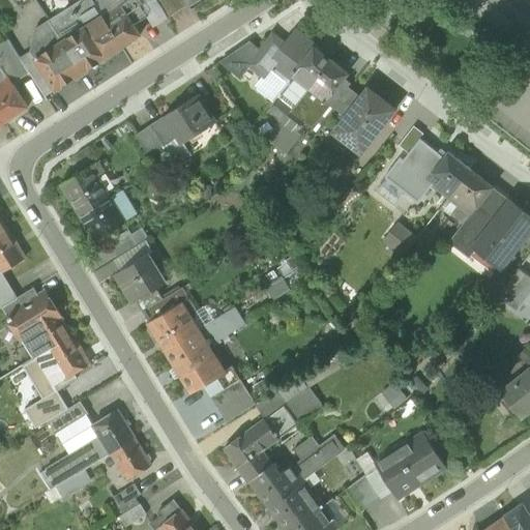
[(122,49),(122,48),(104,18),(93,1),(92,1),(91,0),(85,0),(72,8),(71,6),(50,21),(84,74),(97,64),(95,60),(101,56),(105,59),(105,60),(122,49)]
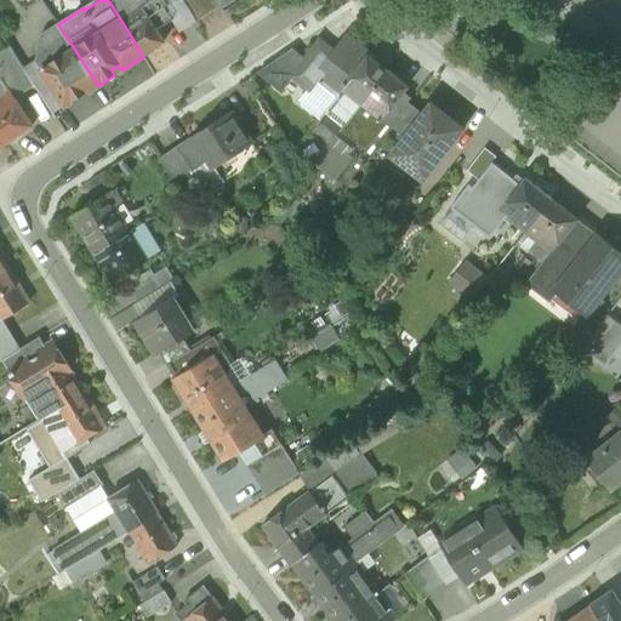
[(160,0),(152,0),(142,7),(155,27),(171,17),(160,0)]
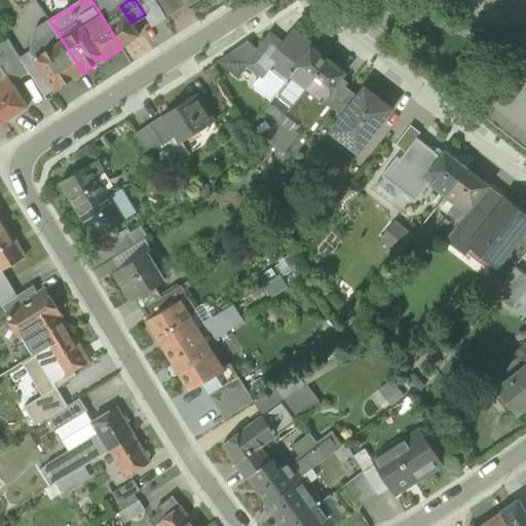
[(154,0),(166,19),(188,5),(185,0),(154,0)]
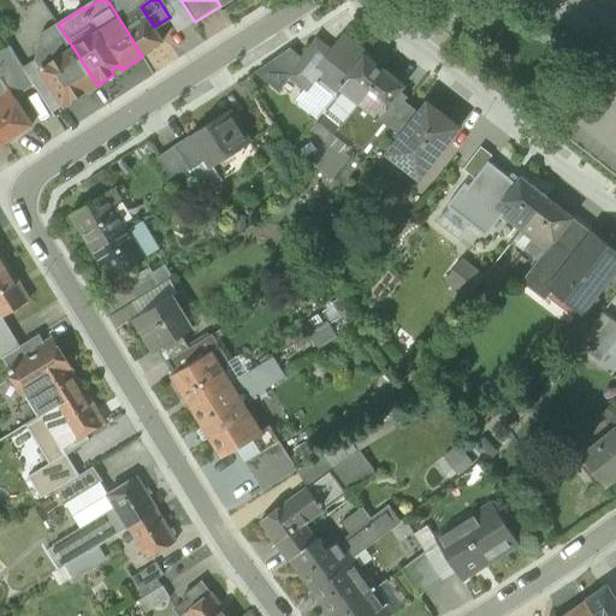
[(217,0),(220,6),(223,10),(237,0),(217,0)]
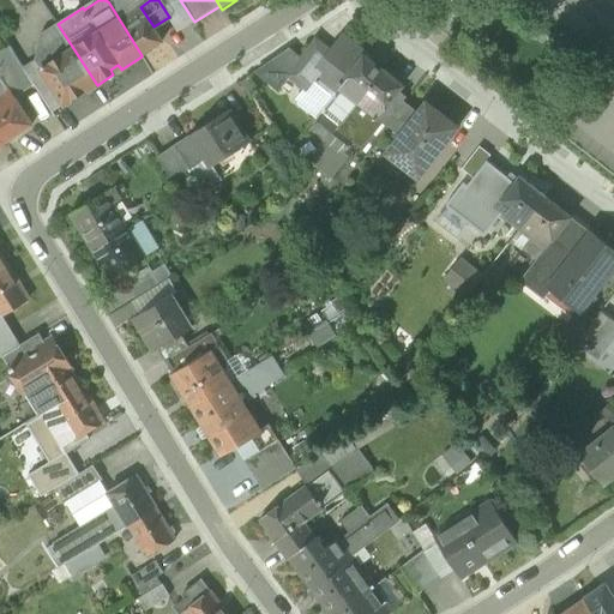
[(404,10),(420,22),(427,12),(411,1),(404,10)]
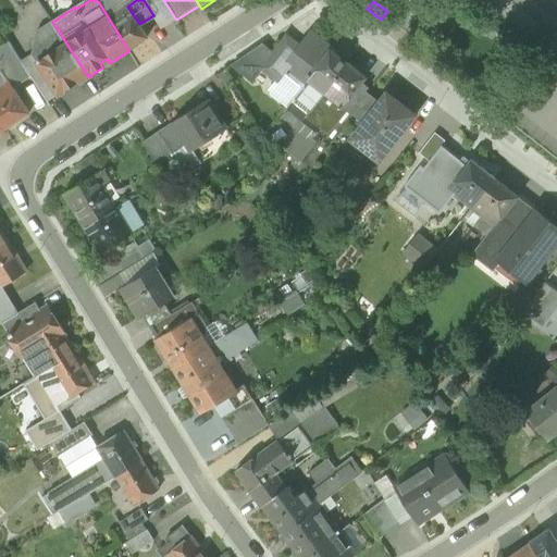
[(148,38),(139,24),(127,7),(109,19),(128,50),(148,38)]
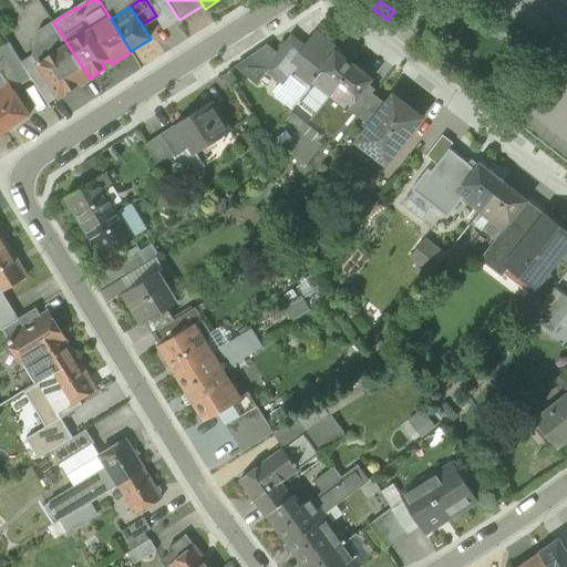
[(80,85),(90,79),(53,22),(38,31),(32,55),(45,76),(65,63),(80,85)]
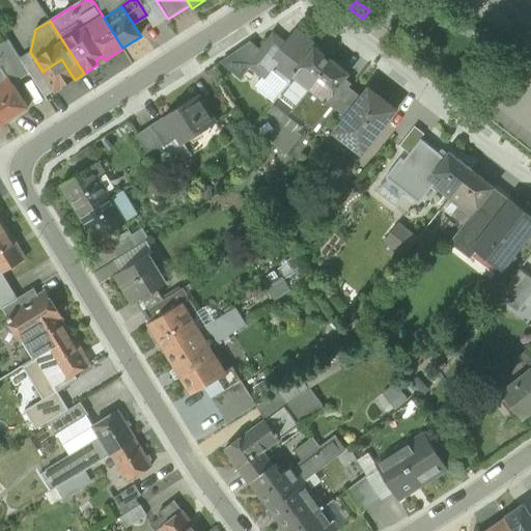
[(250,66),(263,78),(266,80),(273,71),(269,67),(286,44),(274,33),(260,50),(248,65),(250,66)]
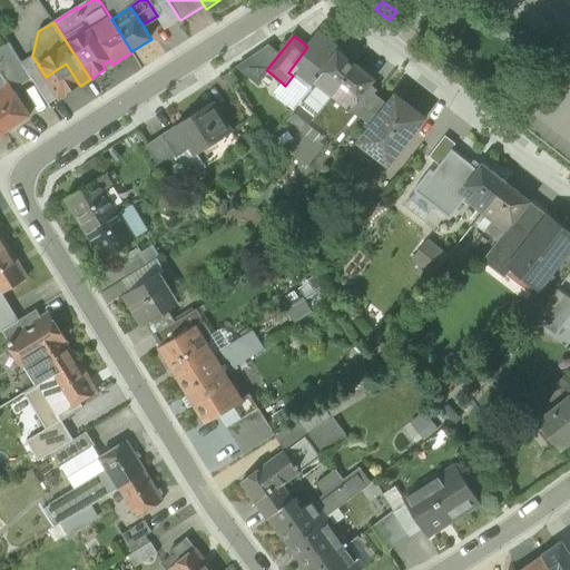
[(312,91),(317,85),(314,82),(333,58),(327,53),(332,48),(316,36),(307,47),(288,72),(293,76),(311,90),(312,91)]
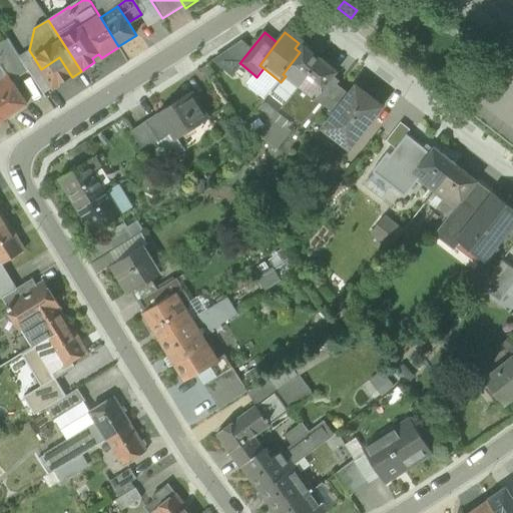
[(213,60),(232,76),(241,64),(239,63),(251,48),(241,41),(213,60)]
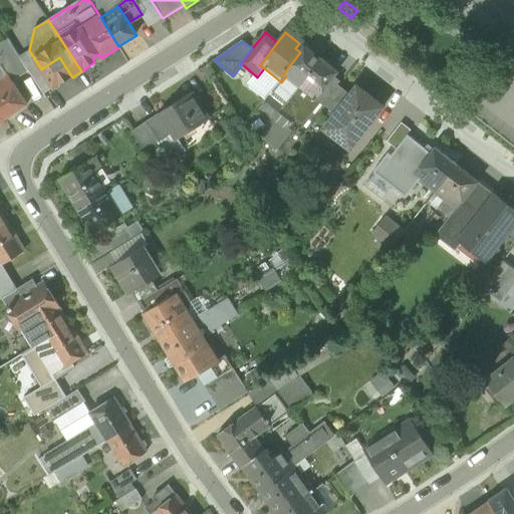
[(304,47),(299,43),(295,48),(300,52),(304,47)]
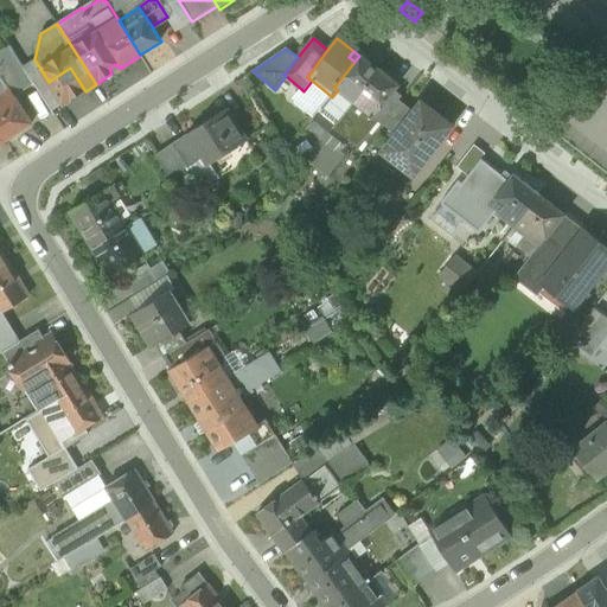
[(338,90),(355,102),(379,70),(359,55),(359,56),(355,62),(334,88),(338,90)]
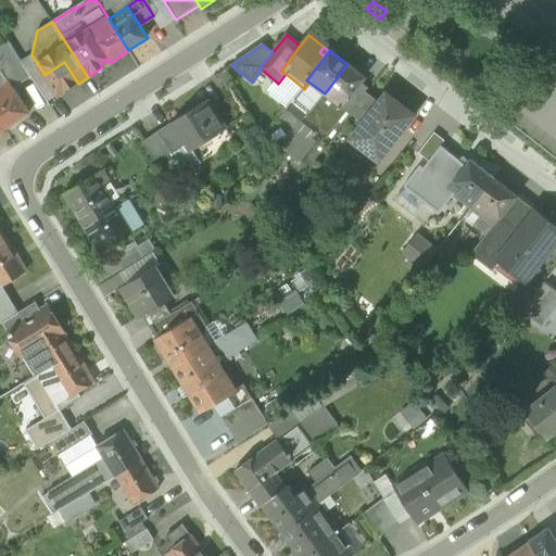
[(47,102),(58,96),(45,75),(32,54),(21,61),(30,78),(32,77),(47,102)]
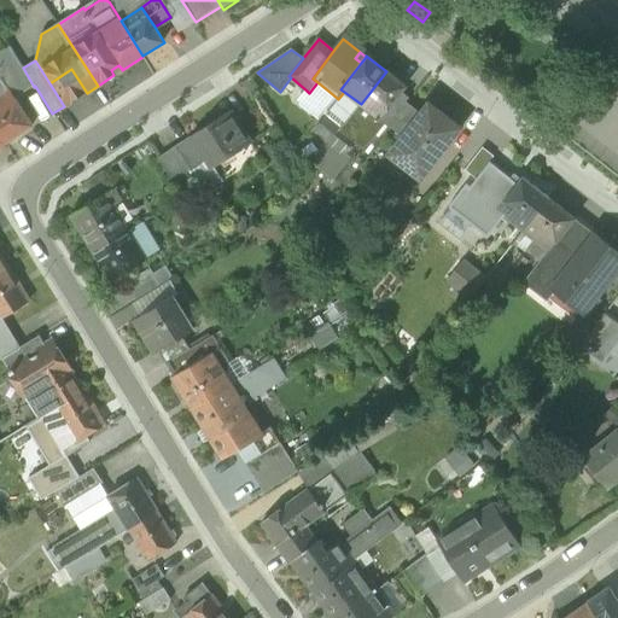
[(15,99),(34,87),(23,68),(18,62),(0,73),(0,75),(10,91),(15,99)]
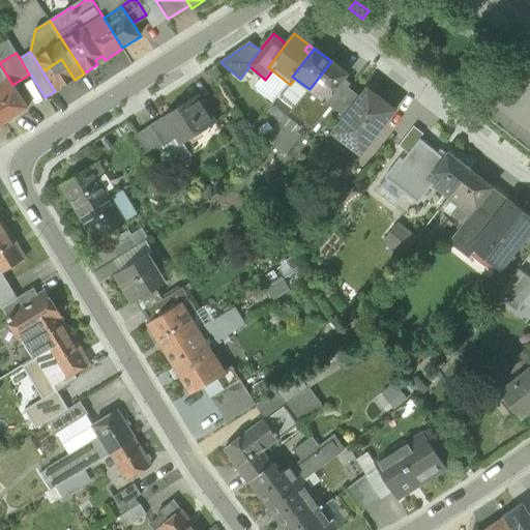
[(61,59),(42,71),(55,91),(56,91),(75,80),(61,59)]
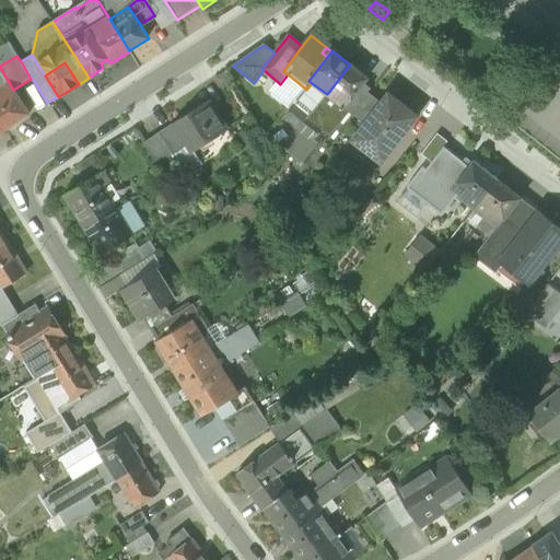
[(342,107),(345,108),(360,89),(368,79),(350,65),(327,94),(342,107)]
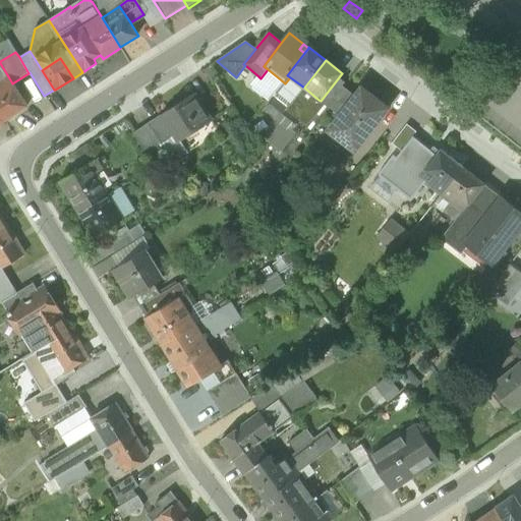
[(269,101),(284,82),(268,69),(261,78),(258,76),(251,85),(268,99),(268,100),(269,101)]
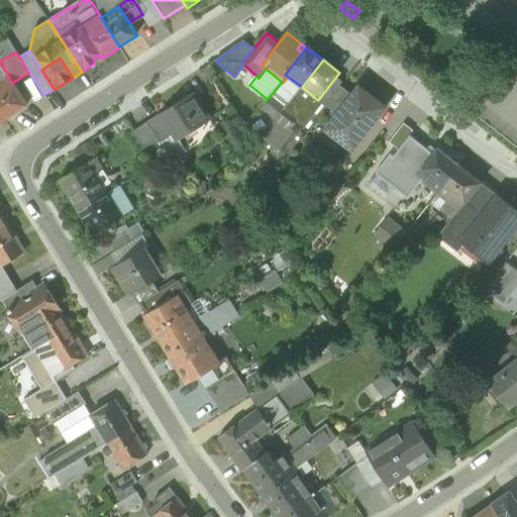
[(8,76),(0,81),(0,113),(4,120),(27,105),(13,84),(12,83),(8,76)]
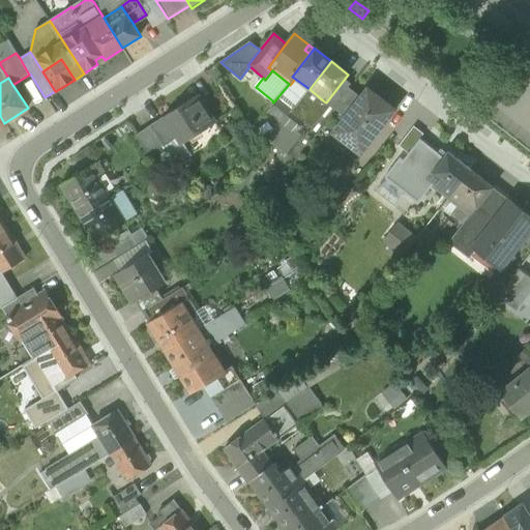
[(326,102),(336,111),(351,91),(341,84),(326,102)]
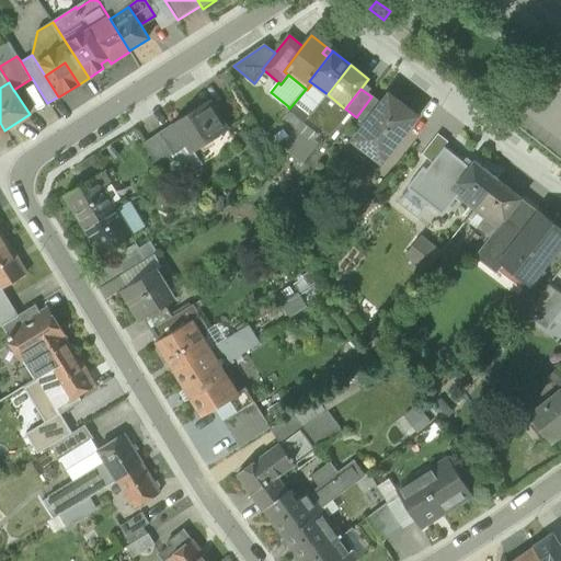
[(338,113),(343,107),(328,94),(311,115),(325,127),(324,128),(334,130),(341,122),(338,113)]
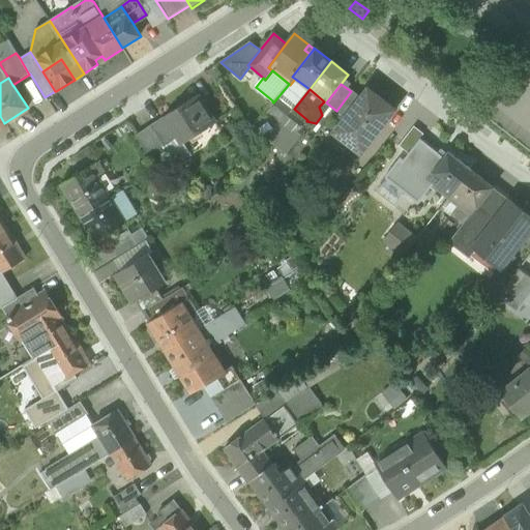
[(367,89),(360,99),(346,118),(334,133),(361,153),(394,111),(367,89)]
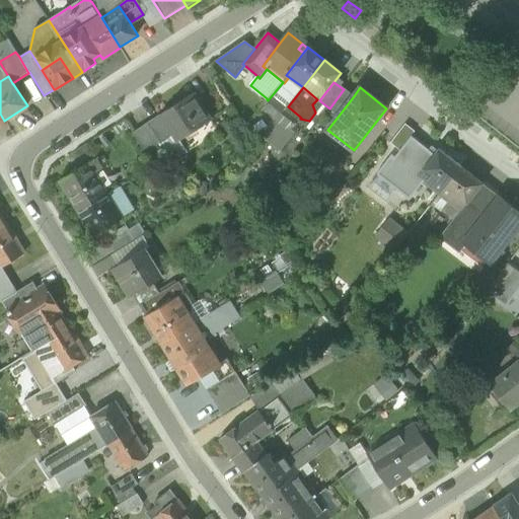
[(329,108),(339,116),(353,97),(344,89),(329,108)]
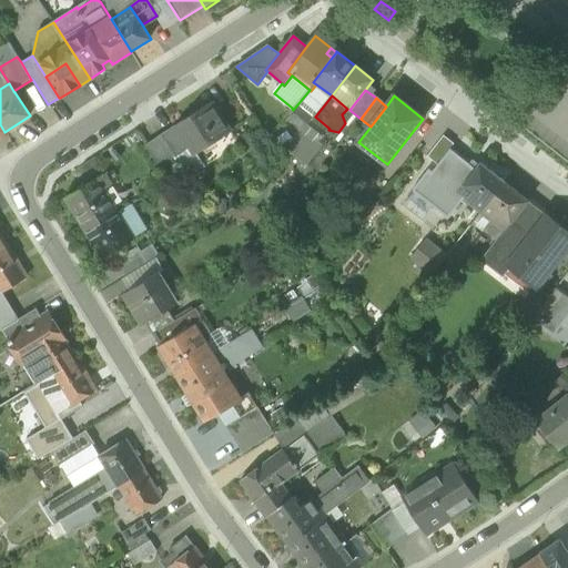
[(191,145),(196,154),(230,132),(211,103),(178,124),(191,145)]
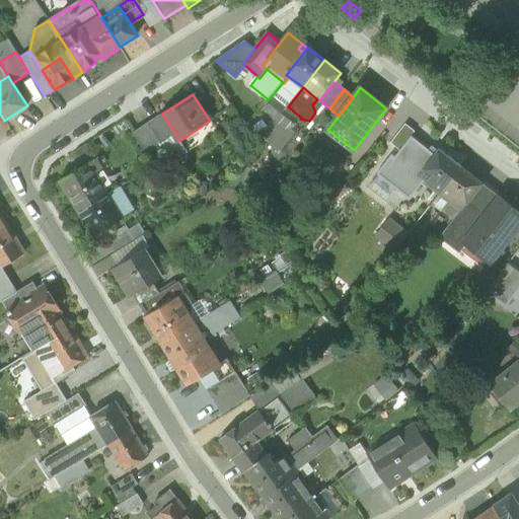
[(264,110),(277,121),(288,106),(275,96),(264,110)]
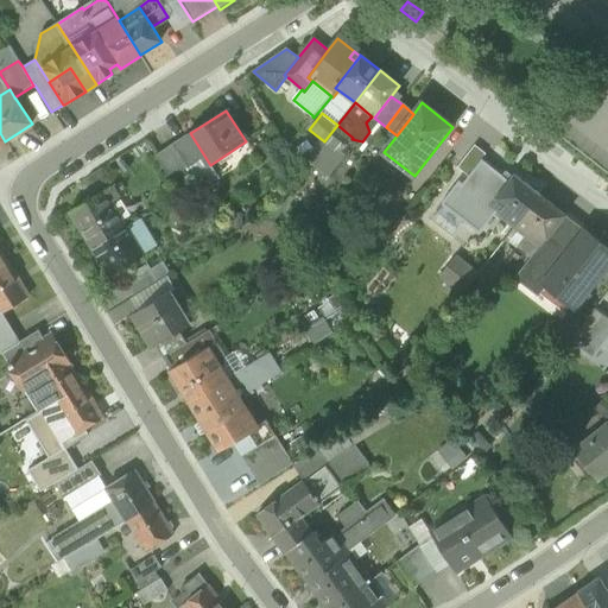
[(341,152),(352,139),(353,138),(337,125),(324,141),(340,153),(341,152)]
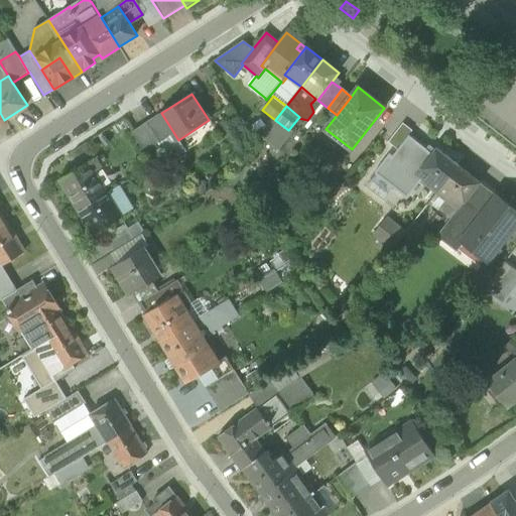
[(161,113),(147,122),(159,141),(173,132),(161,113)]
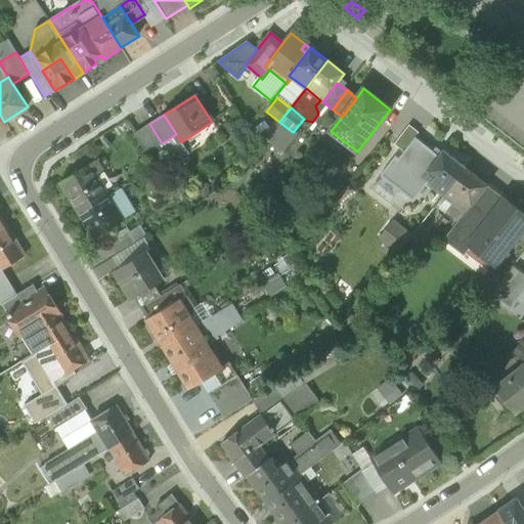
[(265,140),(284,153),(298,134),(294,131),(293,132),(279,122),(265,140)]
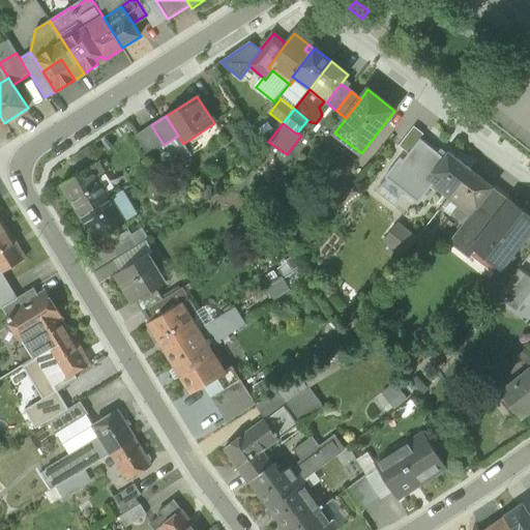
[(174,159),(164,145),(151,125),(135,136),(156,170),(174,159)]
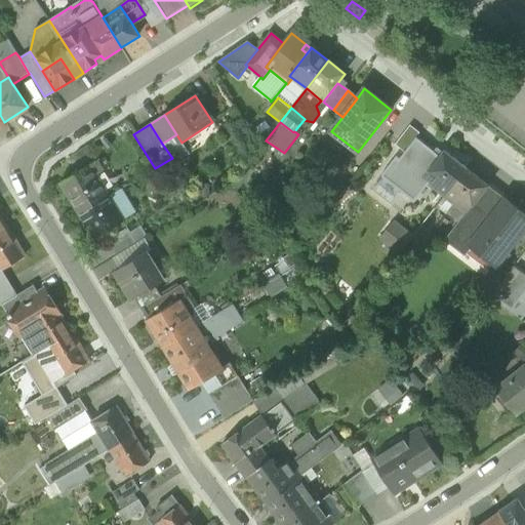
[(395,145),(405,153),(416,138),(419,133),(410,125),(395,145)]
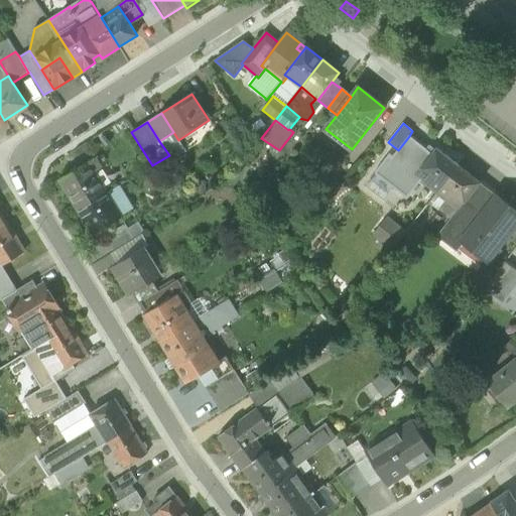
[(407,198),(420,181),(414,176),(432,154),(409,136),(398,150),(392,157),(389,154),(375,172),(407,198)]
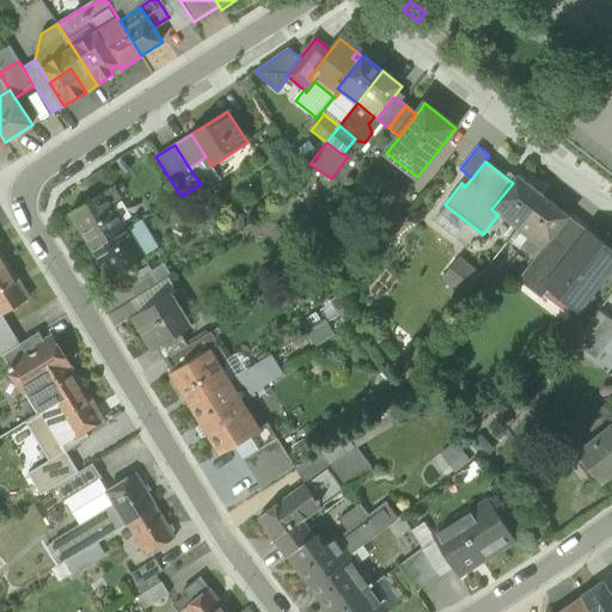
[(518,230),(543,196),(544,196),(518,176),(513,183),(491,209),(499,215),(518,230)]
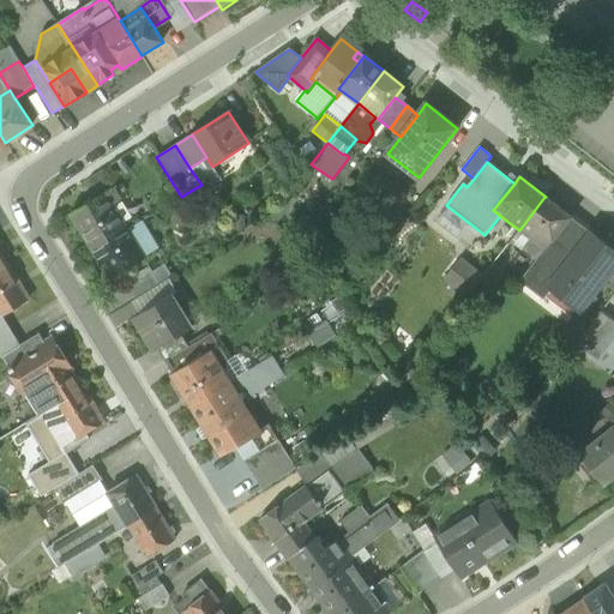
[(72,215),(94,251),(126,230),(104,194),(72,215)]
